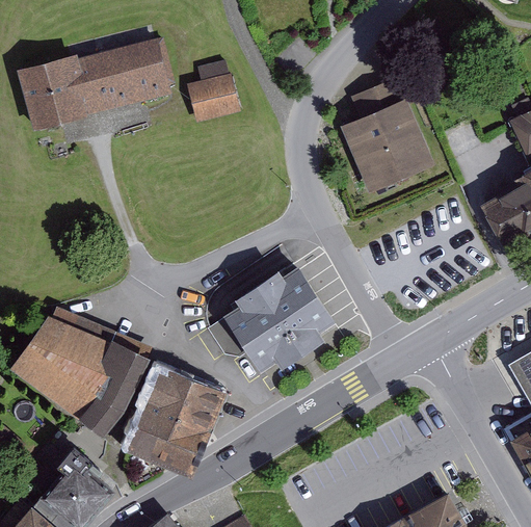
[(77,56),(16,72),(32,133),(171,97),(168,87),(175,86),(163,41),(158,43),(157,41),(78,60),(77,56)]
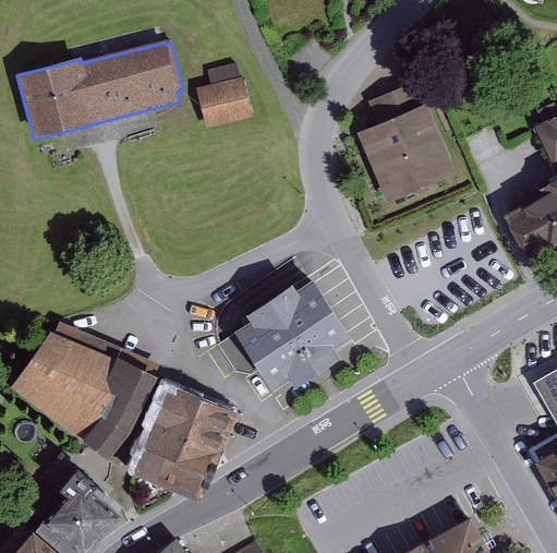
[(210,88),(196,92),(206,132),(252,120),(243,80),(240,81),(235,67),(207,74),(210,88)]
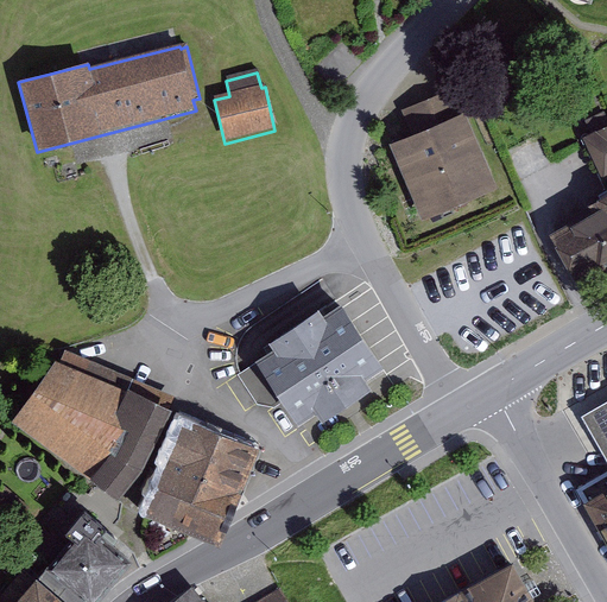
[(411,137),(389,146),(423,225),(498,191),(454,92),(402,114),(411,137)]
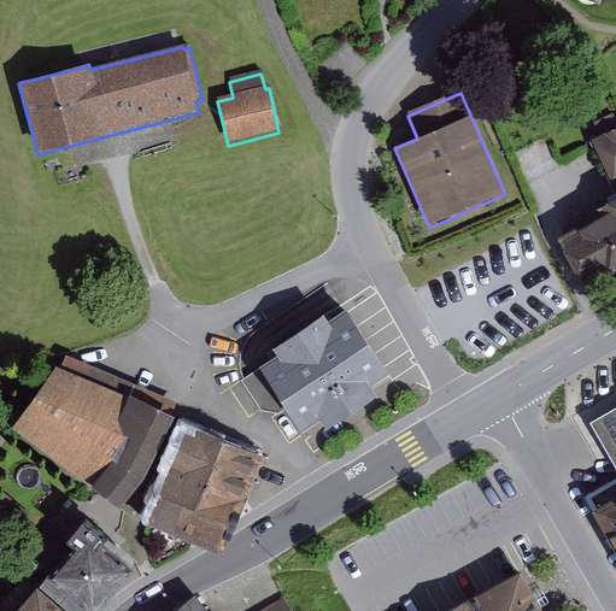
[(615,130),(591,142),(615,198),(615,197),(615,130)]
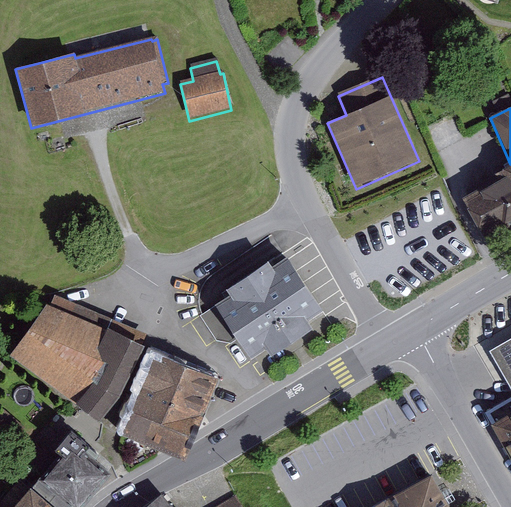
[(497,179),(462,198),(484,238),(510,223),(510,164),(494,174),(497,179)]
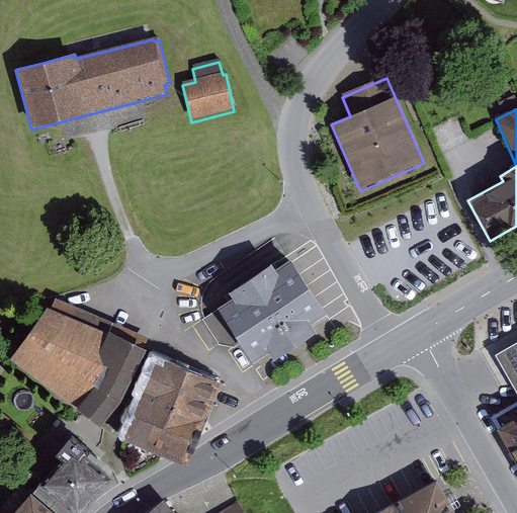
[(232,296),(218,307),(221,313),(202,325),(219,350),(233,353),(243,347),(254,364),(270,353),(274,360),(317,331),(313,325),(328,315),(290,259),(275,269),(271,263),(229,291),(232,296)]
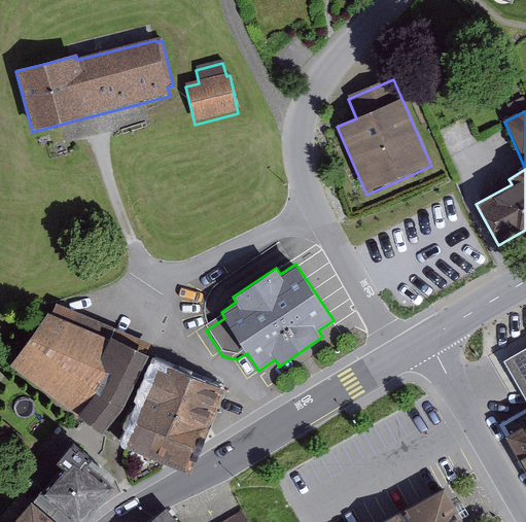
[(48,314),(9,366),(79,419),(81,417),(102,435),(124,408),(149,356),(146,355),(150,346),(56,307),(51,316),(48,314)]
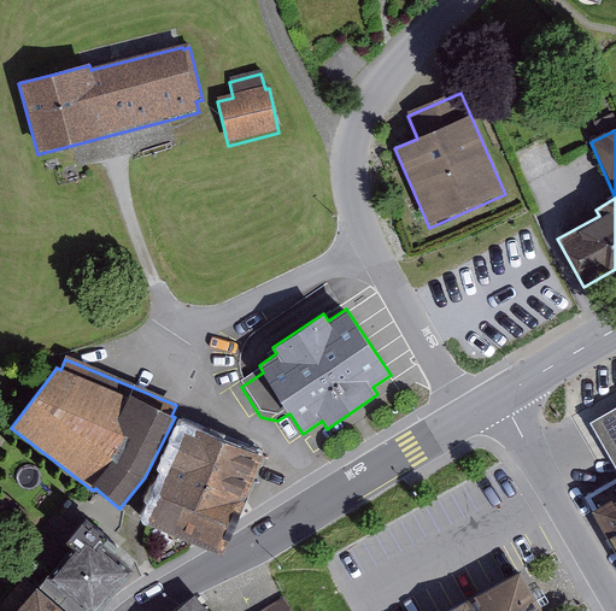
[(610,462),(615,458),(615,409),(588,426),(610,462)]
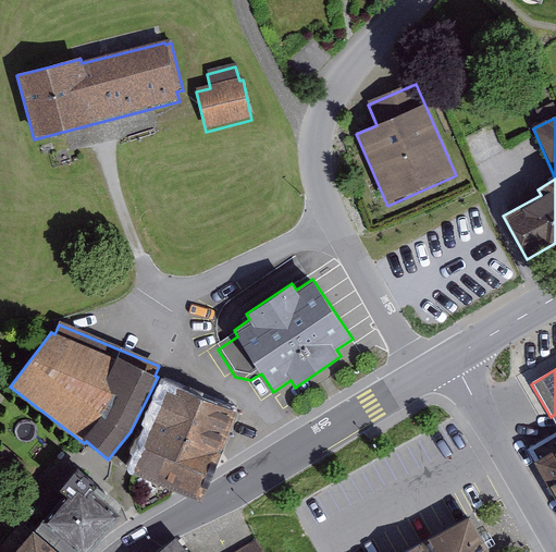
[(167,383),(130,474),(202,502),(238,413),(167,383)]
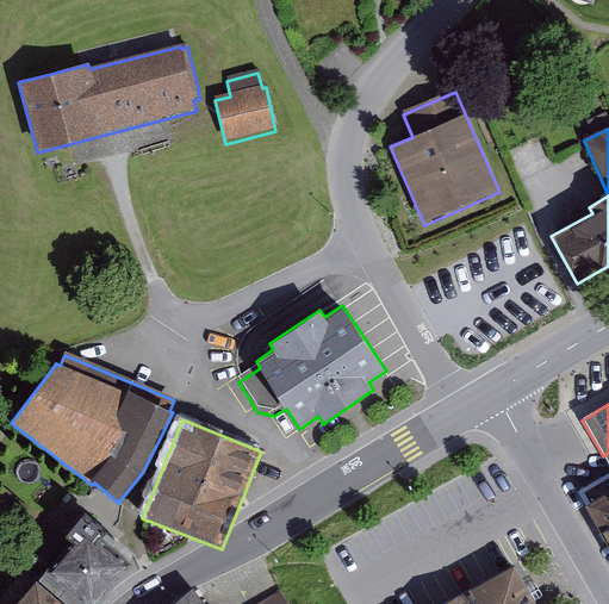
[(608,466),(608,478),(579,494),(608,547),(608,453),(603,456),(608,466)]
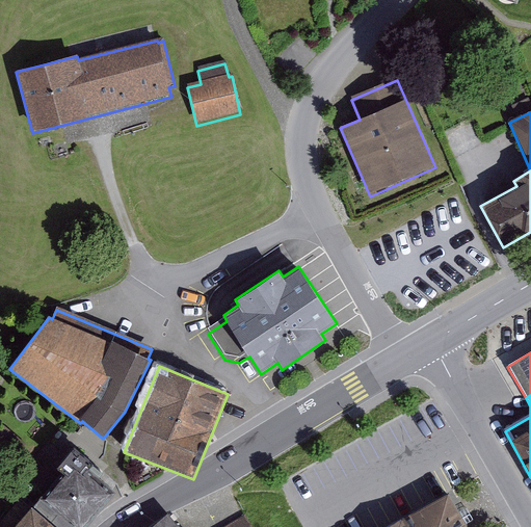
[(38,497),(41,499),(73,526),(84,526),(114,491),(88,470),(94,463),(73,445),(57,465),(62,469),(38,497)]
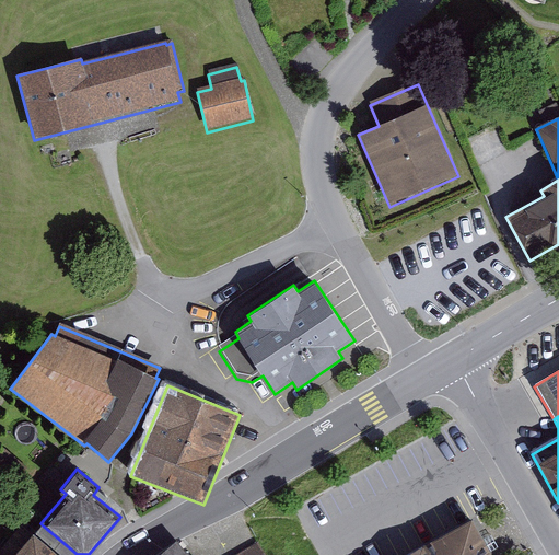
[(472,519),(407,554),(490,554),(485,543),(472,519)]
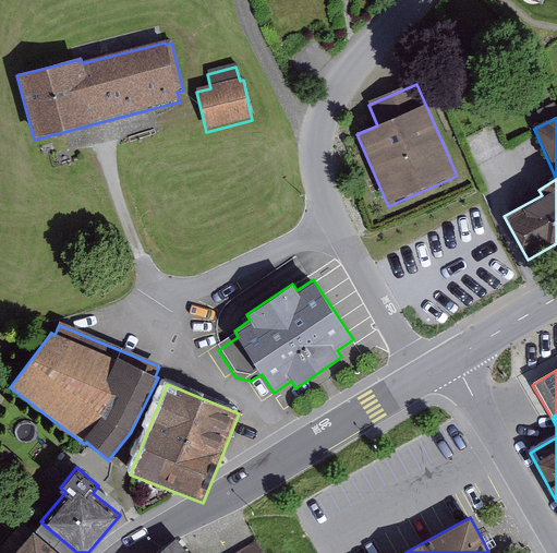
[(76,552),(43,524),(35,532),(33,530),(14,552),(7,552),(4,551),(3,552),(76,552)]
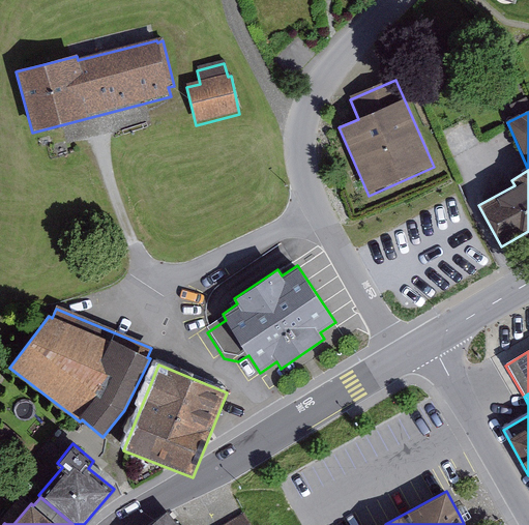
[(459,514),(464,524),(467,524),(471,522),(464,509),(459,514)]
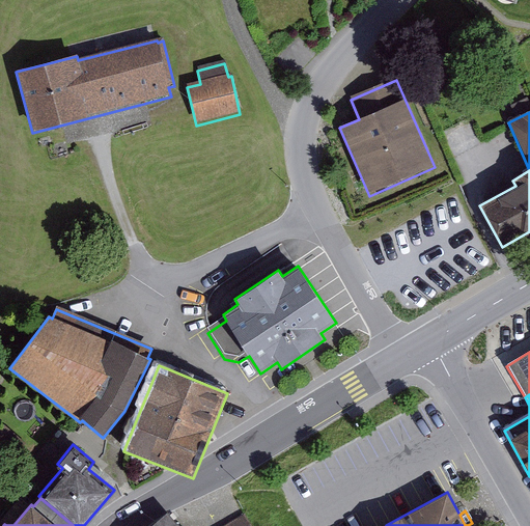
[(167,513),(151,525),(178,525),(175,522),(167,513)]
